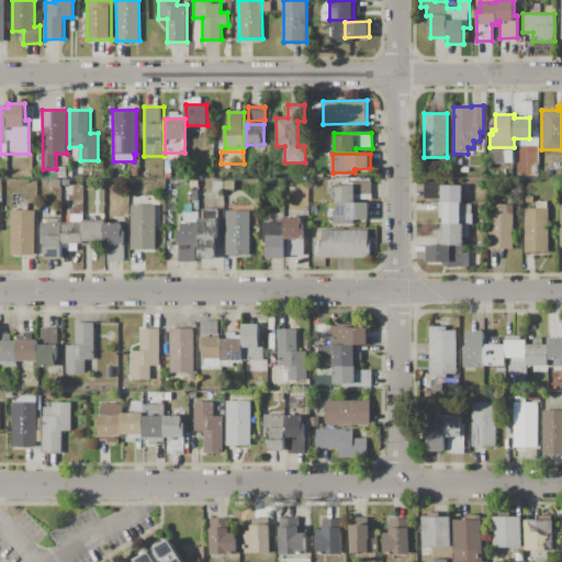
[(452,155),(458,155),(458,157),(462,157),(462,166),(452,166),(452,155)]
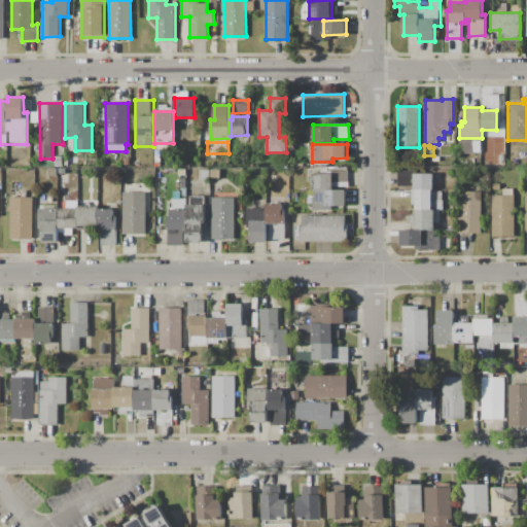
[(211,170),(219,170),(219,178),(211,179),(211,170)]
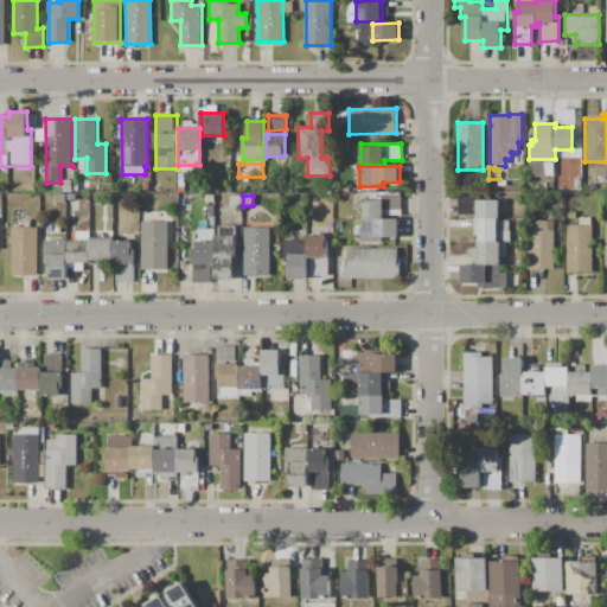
[(384,197),(402,197),(402,216),(384,216),(384,197)]
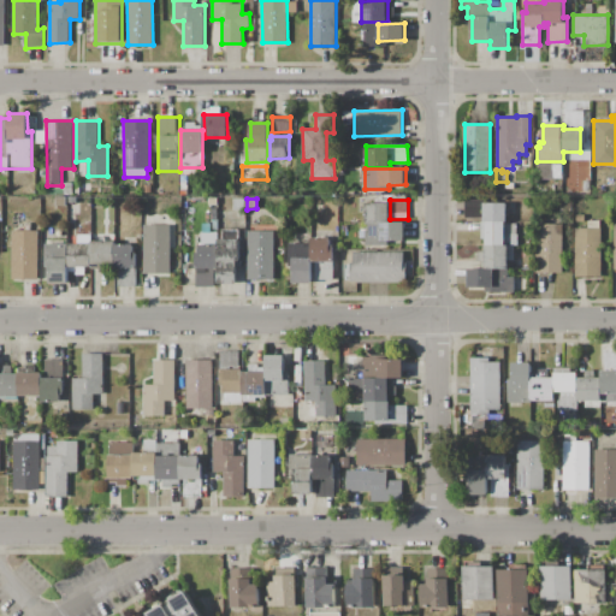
[(485,202),(508,202),(508,223),(516,223),(516,234),(517,234),(517,246),(513,246),(513,260),(509,260),(509,278),(514,278),(514,291),(485,291),(485,286),(468,286),(468,270),(485,270),(485,261),(478,261),(478,252),(485,252),(485,202)]
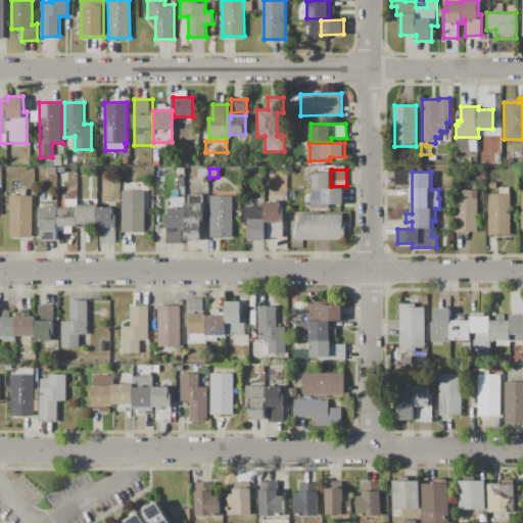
[(311,173),(330,173),(330,188),(311,188),(311,173)]
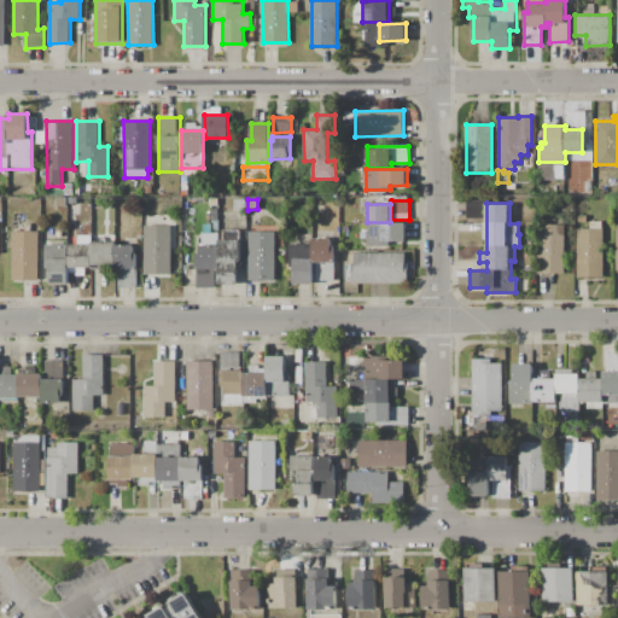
[(576,228),(590,228),(590,222),(602,222),(602,277),(576,277),(576,228)]
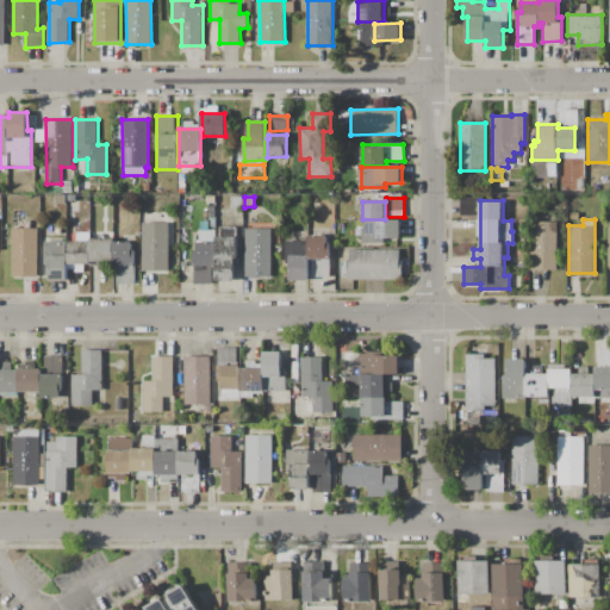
[(531,221),(558,221),(558,269),(531,269),(531,221)]
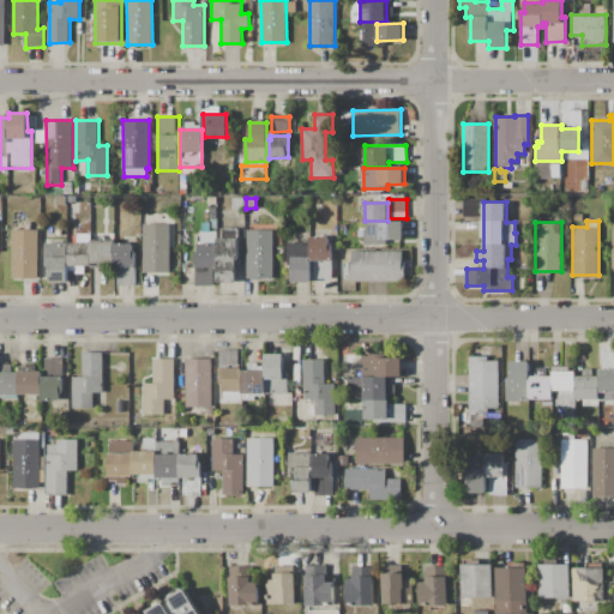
[(365,223),(404,223),(404,238),(387,238),(387,245),(365,245),(365,223)]
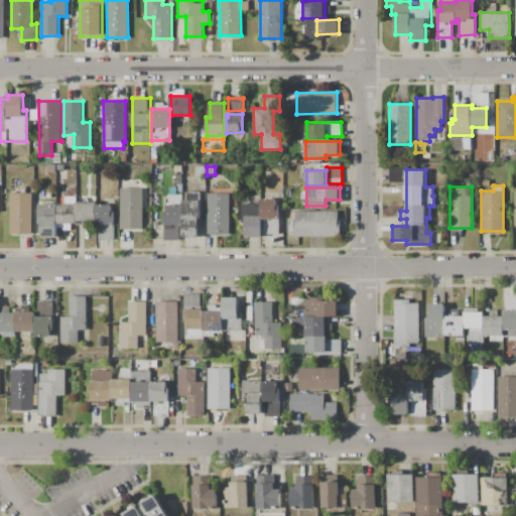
[(120,188),(143,188),(143,229),(121,229),(120,188)]
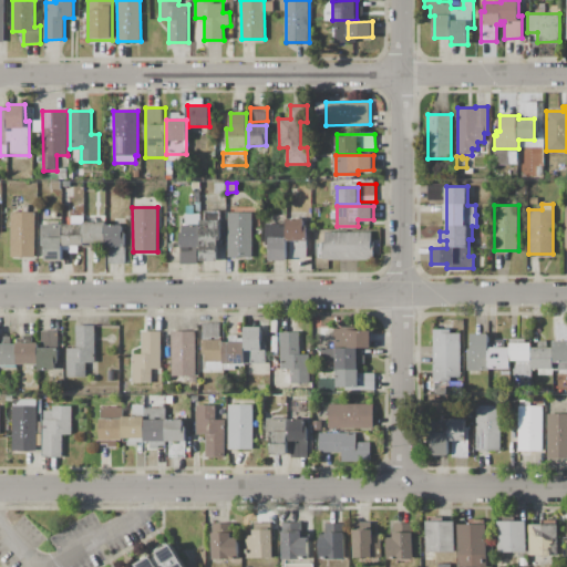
[(12,213),(35,212),(35,256),(12,256),(12,213)]
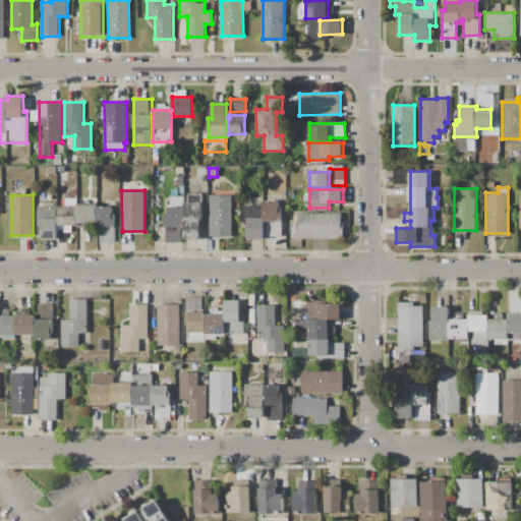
[(209,195),(232,195),(232,236),(210,237),(209,195)]
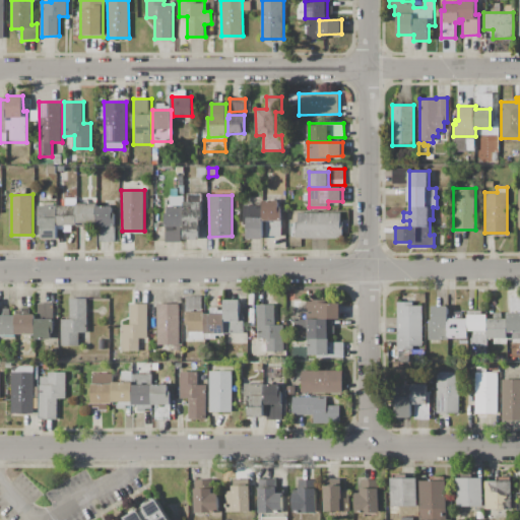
[(263,200),(280,200),(281,236),(266,236),(266,220),(263,220),(263,200)]
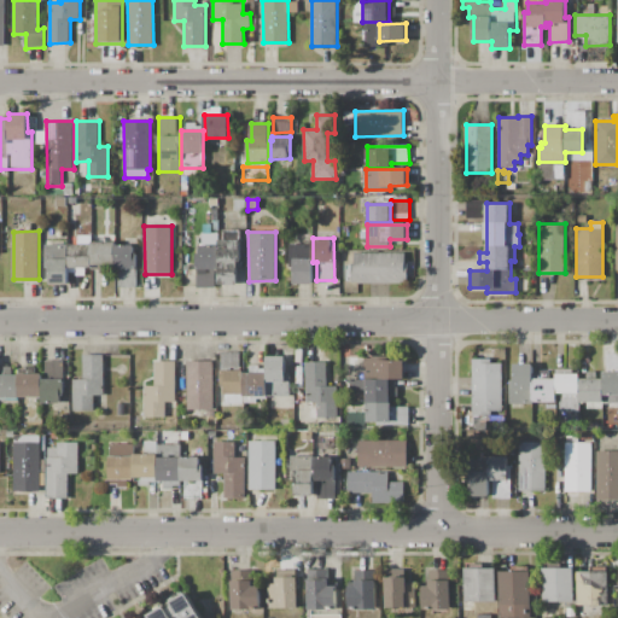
[(219,240),(240,240),(240,262),(238,262),(238,284),(219,284),(219,240)]
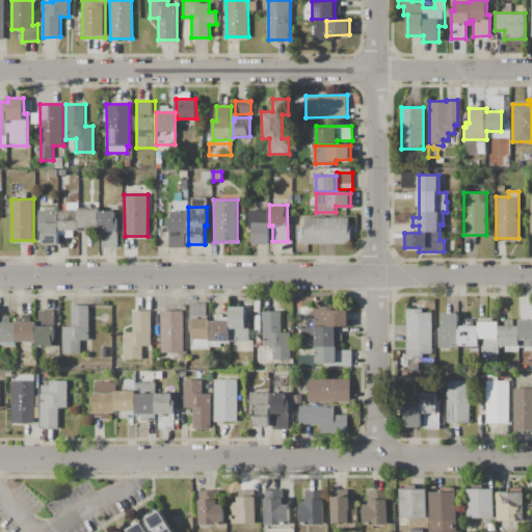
[(40,211),(78,211),(78,209),(99,209),(99,231),(58,231),(58,244),(43,244),(42,230),(40,230),(40,211)]
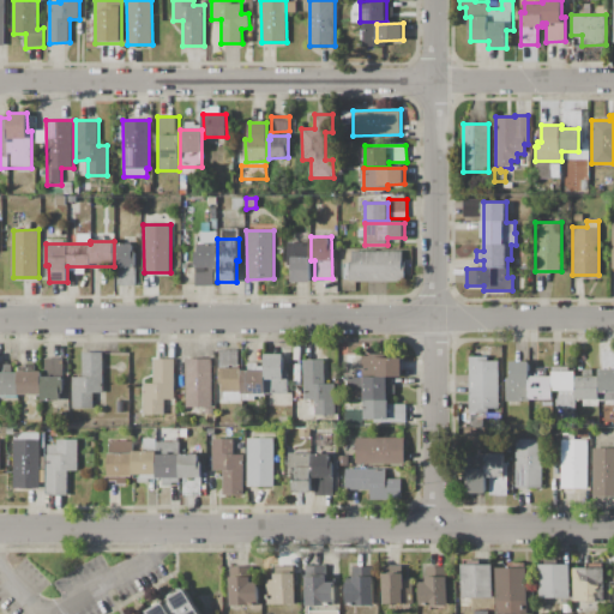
[(287,242),(309,242),(311,282),(292,282),(290,265),(287,265),(287,242)]
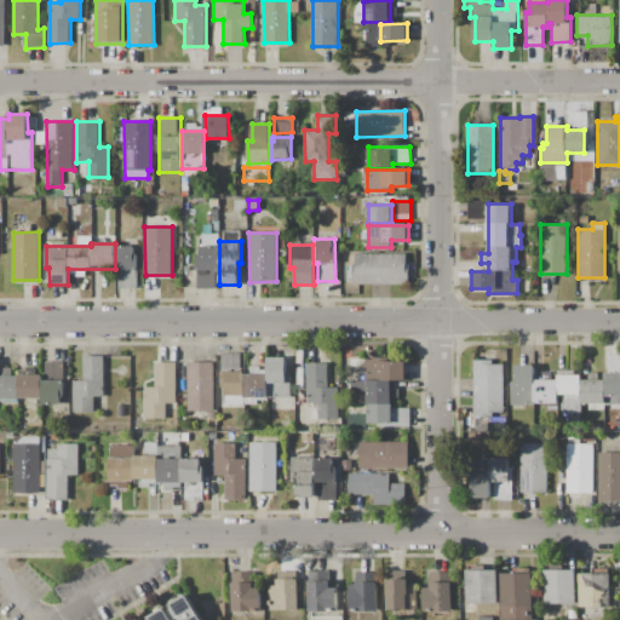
[(116,246),(137,246),(137,288),(116,288),(116,246)]
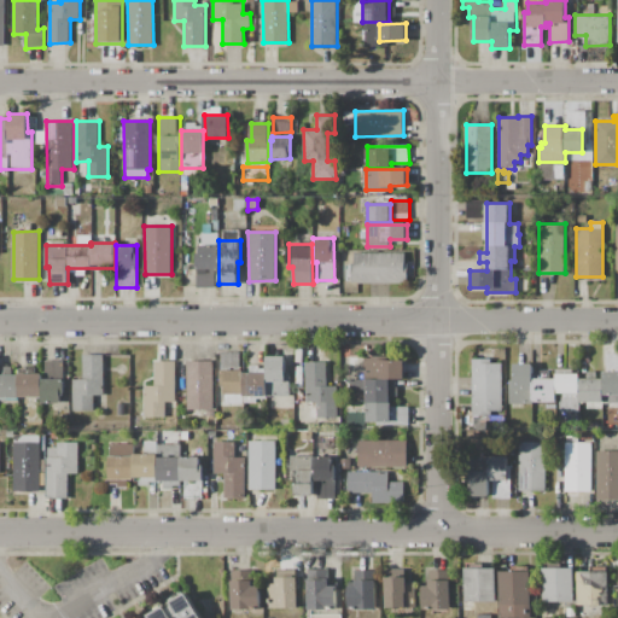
[(198,245),(217,245),(217,269),(215,269),(215,286),(198,286),(198,245)]
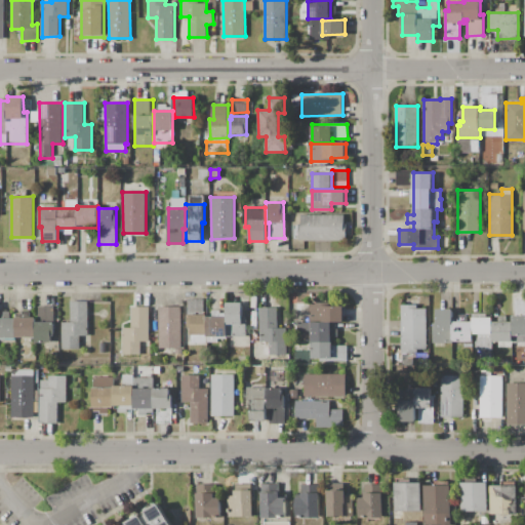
[(299,214),(344,213),(344,224),(346,224),(346,240),(299,240),(299,214)]
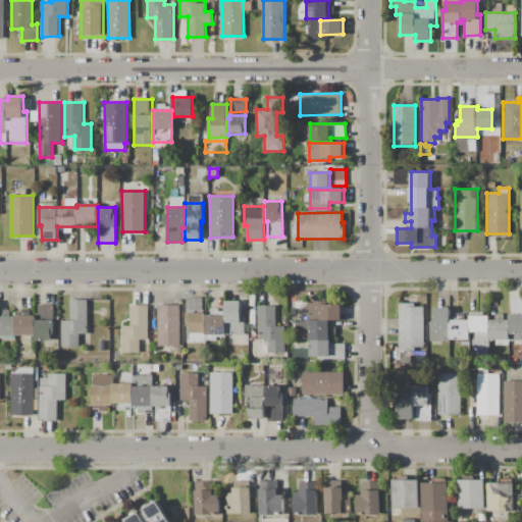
[(59,321),(70,321),(70,300),(87,300),(88,333),(79,333),(79,347),(59,347),(59,321)]
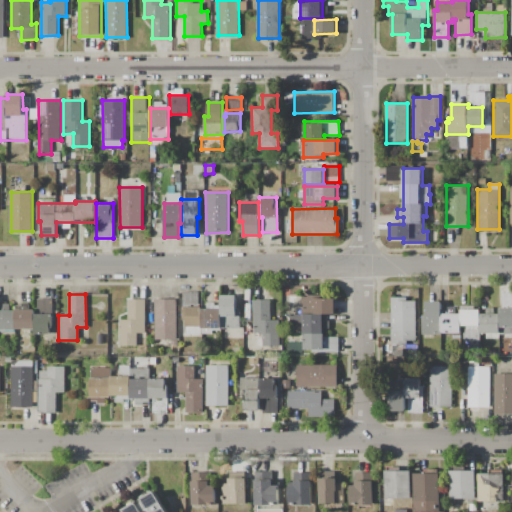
[(302,294),(317,294),(317,298),(334,298),(335,313),(302,313),(302,294)]
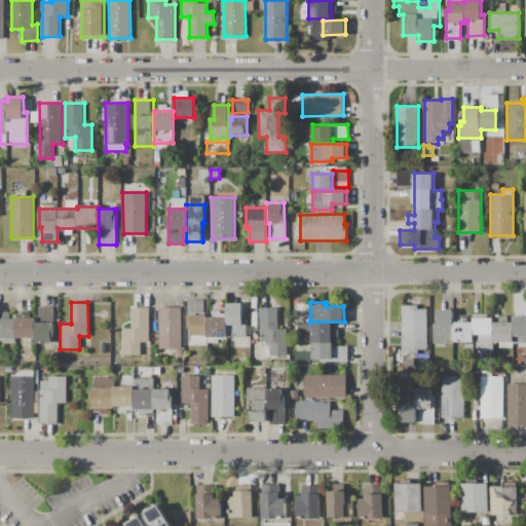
[(227,303),(242,303),(242,320),(247,320),(247,337),(227,337),(227,303)]
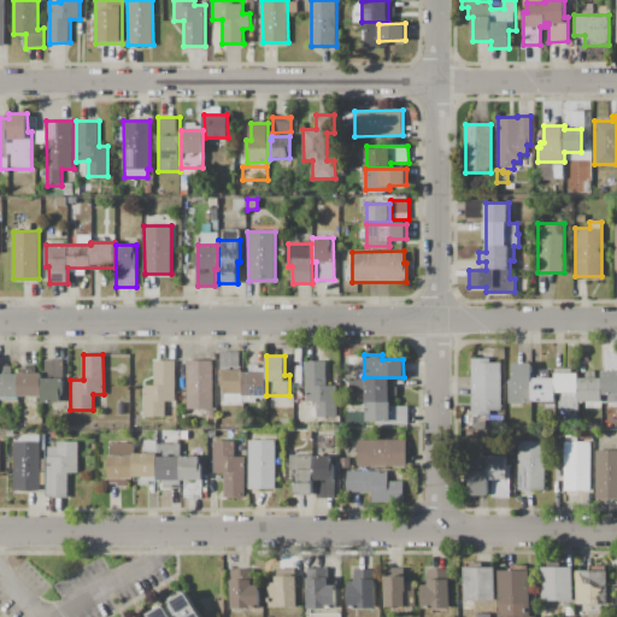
[(471,358),(491,358),(491,363),(501,363),(500,411),(491,410),(491,415),(470,413),(471,358)]
